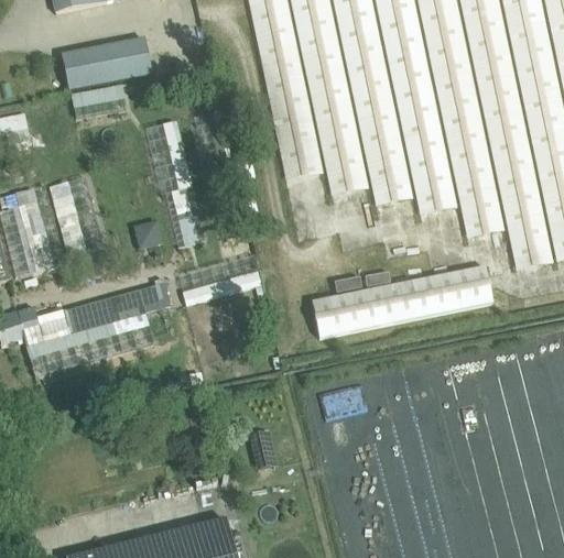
[(51,0),(54,12),(111,0),(51,0)]
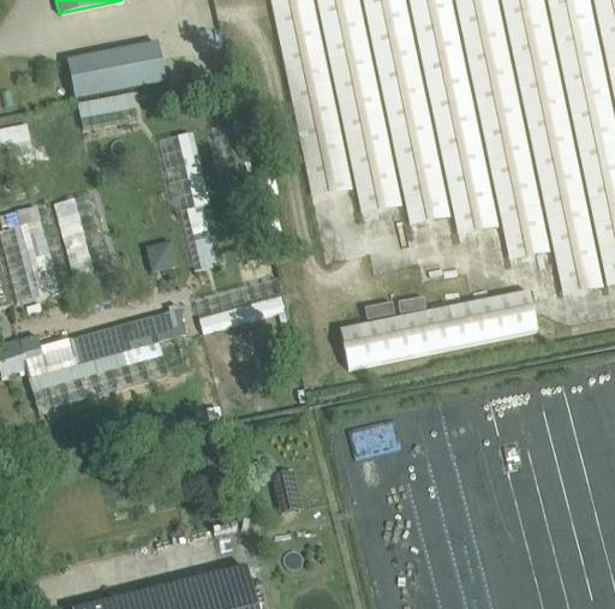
[(75,99),(165,81),(156,40),(66,58),(75,99)]
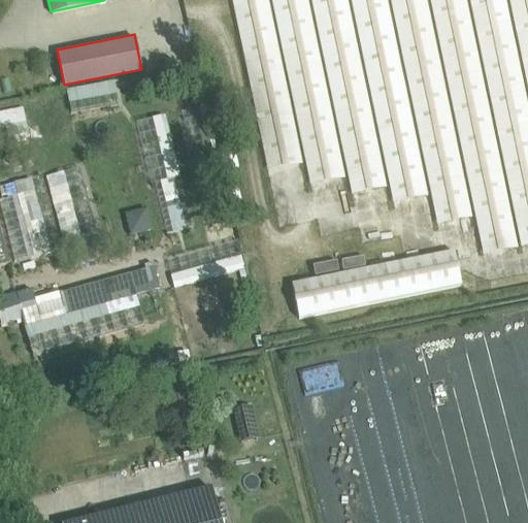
[(139,53),(152,52),(151,39),(137,40),(139,53)]
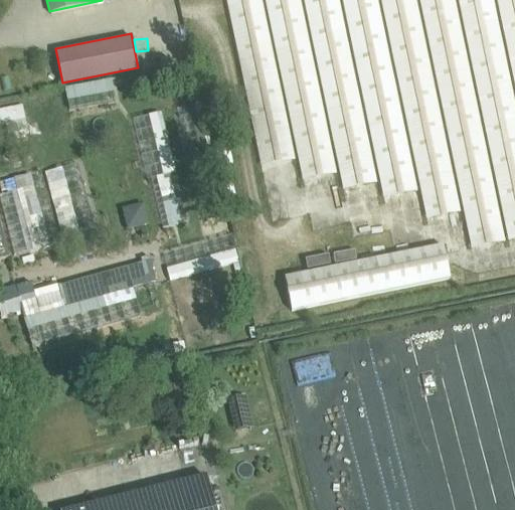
[(0,121),(5,120),(9,139),(24,136),(23,133),(28,132),(22,103),(0,107),(0,121)]
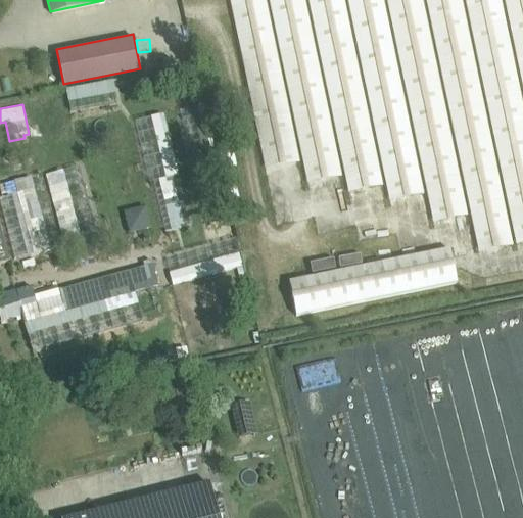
[(180,171),(164,109),(133,116),(149,179),(180,171)]
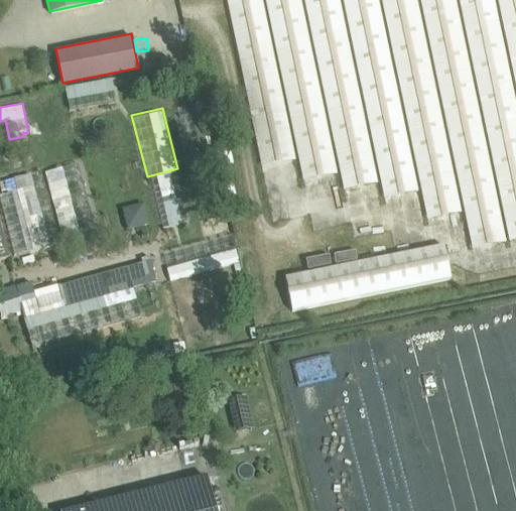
[(44,170),(62,240),(97,231),(79,161),(44,170)]
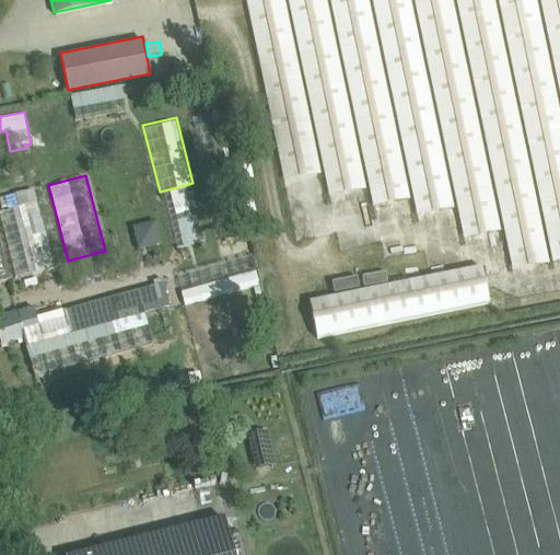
[(0,208),(0,217),(15,275),(65,262),(45,183),(0,195),(0,205),(1,209),(0,208)]
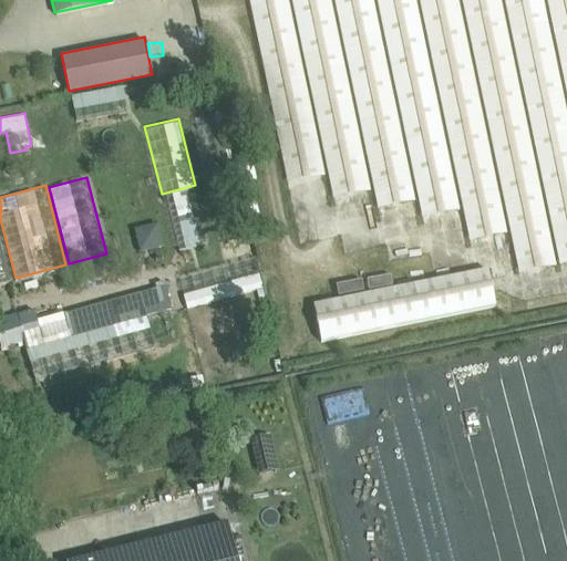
[(179,243),(203,243),(203,213),(178,213),(179,243)]
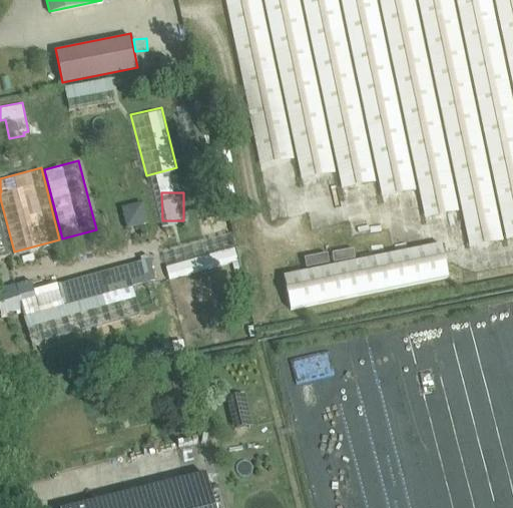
[(0,217),(0,255),(9,254),(0,217)]
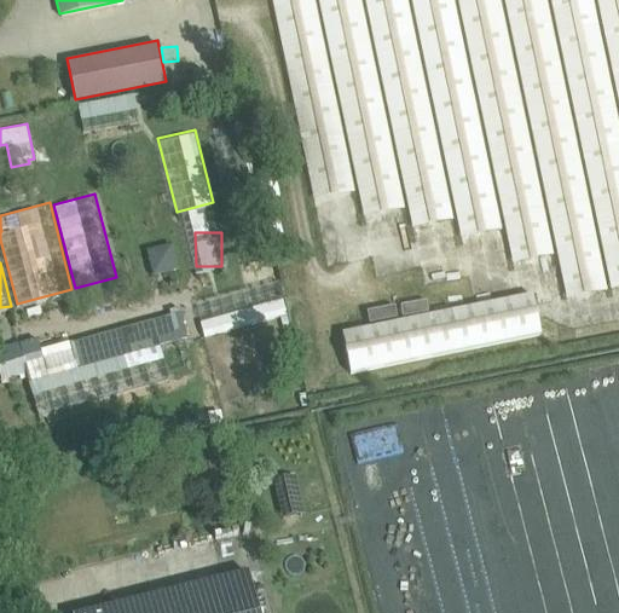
[(281,277),(198,298),(207,333),(289,312),(281,277)]
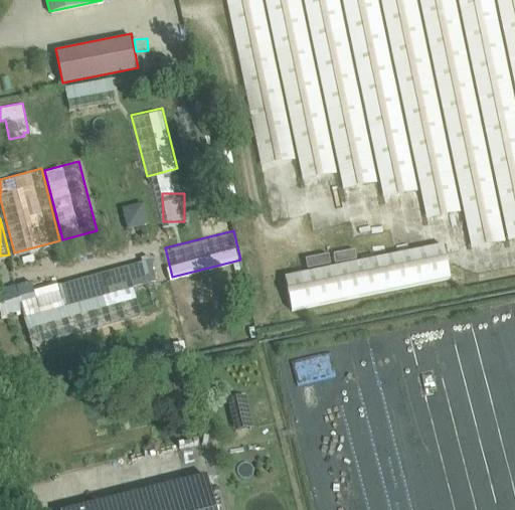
[(285,277),(291,308),(448,276),(442,243),(285,277)]
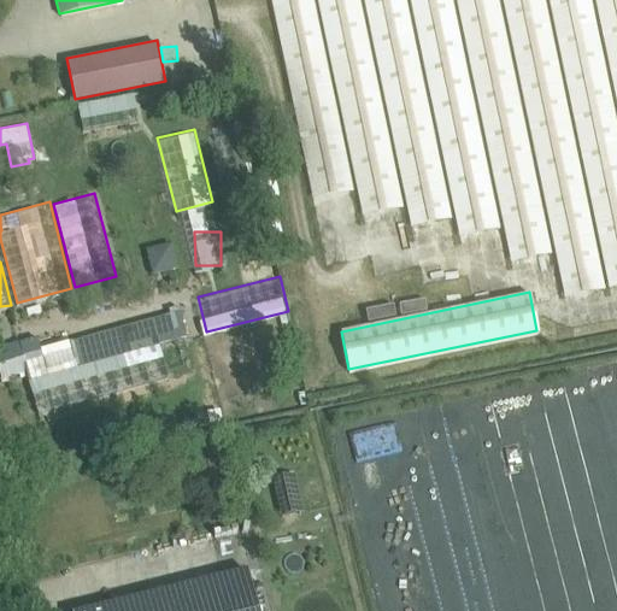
[(36,334),(0,344),(0,375),(25,368),(29,380),(186,333),(180,309),(40,346),(36,334)]
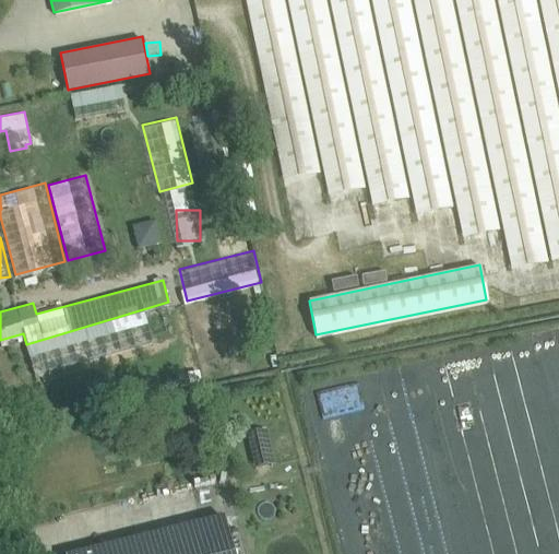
[(381,380),(335,392),(373,543),(389,539),(400,532),(391,530),(397,504),(381,499),(401,495),(404,483),(417,480),(402,476),(411,471),(420,473),(426,470),(442,466),(437,458),(444,456),(455,449),(447,435),(450,423),(461,426),(467,422),(459,408),(455,421),(433,415),(431,416),(429,417),(412,422),(405,421),(409,404),(387,399),(381,380)]
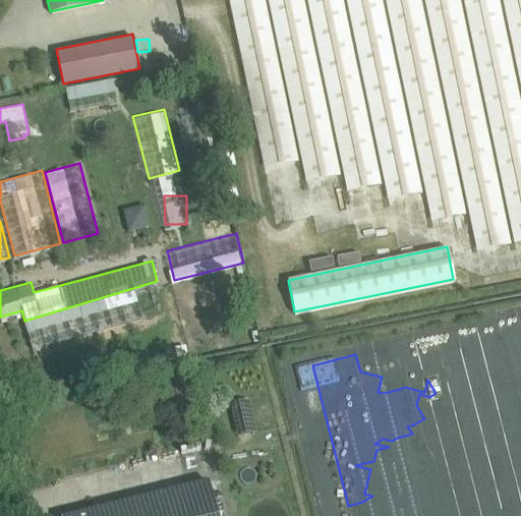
[(254,431),(247,399),(231,403),(238,434),(254,431)]
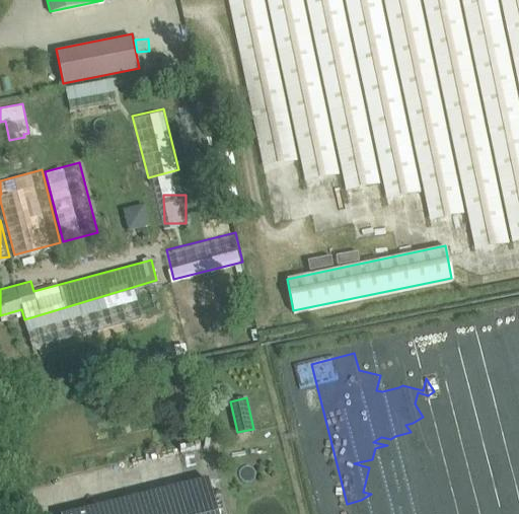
[(217,513),(208,478),(61,513),(217,513)]
